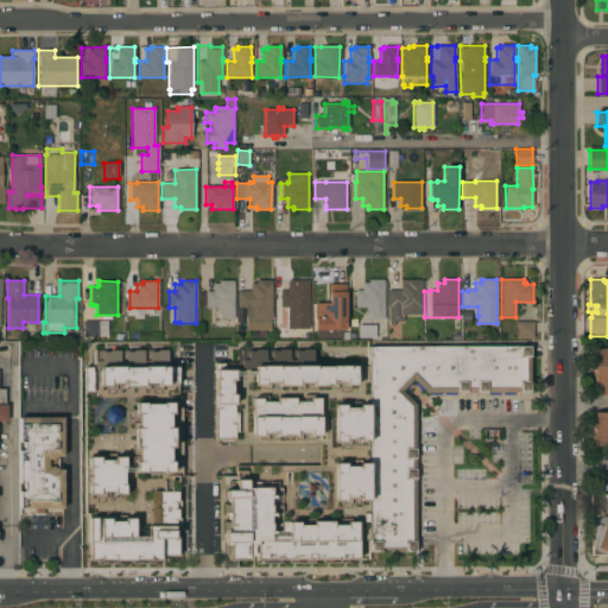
[(234,320),(233,320),(233,327),(227,327),(227,318),(220,318),(220,311),(219,311),(219,310),(216,310),(216,308),(206,308),(206,291),(213,291),(213,284),(219,284),(219,280),(234,280),(234,320)]
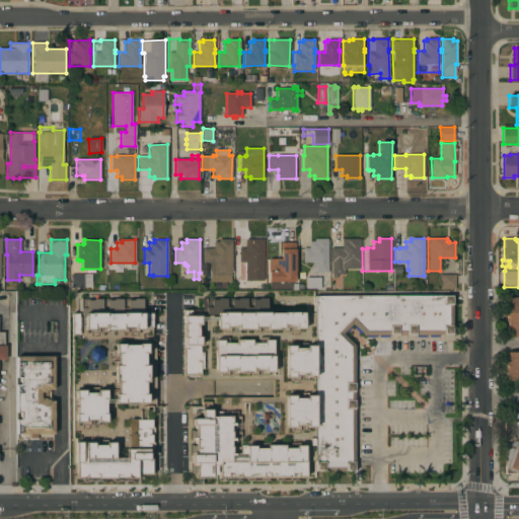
[(232,273),(231,273),(231,282),(210,282),(210,263),(203,263),(203,248),(213,248),(213,241),(219,241),(219,239),(232,239),(232,273)]
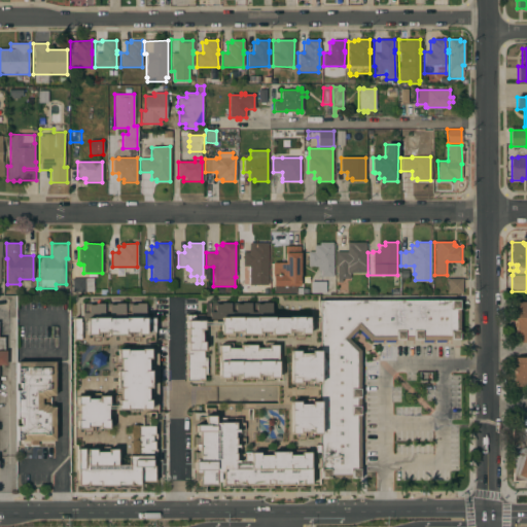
[(243,267),(243,252),(249,252),(249,245),(254,245),(254,243),(268,243),(268,267),(243,267)]
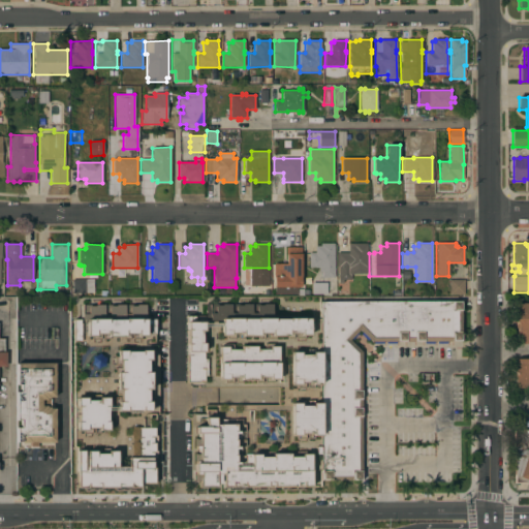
[(334,293),(312,294),(312,283),(327,283),(327,278),(321,278),(321,272),(319,272),(319,268),(309,268),(309,253),(315,253),(315,246),(320,246),(320,244),(334,244),(334,293)]
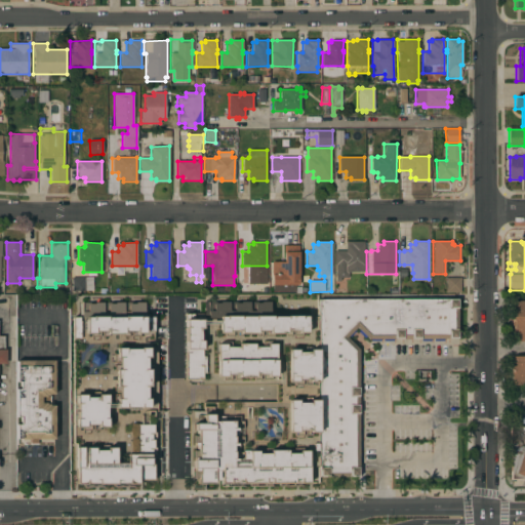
[(334,251),(346,250),(346,242),(364,242),(364,249),(365,249),(365,264),(364,264),(364,272),(349,272),(349,278),(340,278),(340,281),(336,281),(336,271),(334,271),(334,251)]
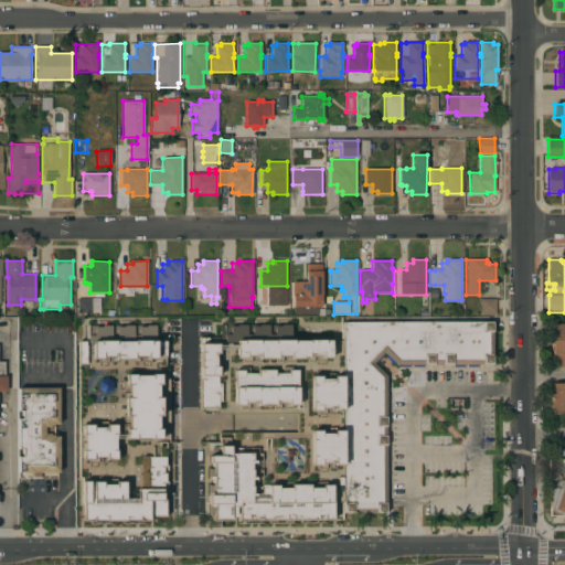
[(321,307),(292,307),(292,281),(306,281),(306,264),(321,264),(321,307)]
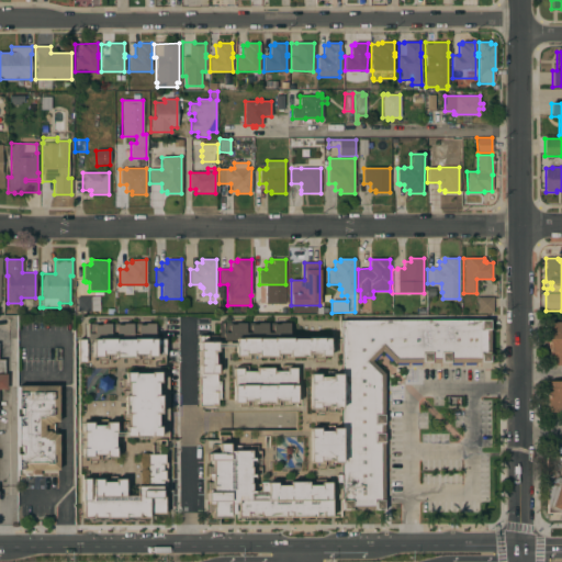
[(99,296),(100,311),(78,312),(77,296),(99,296)]
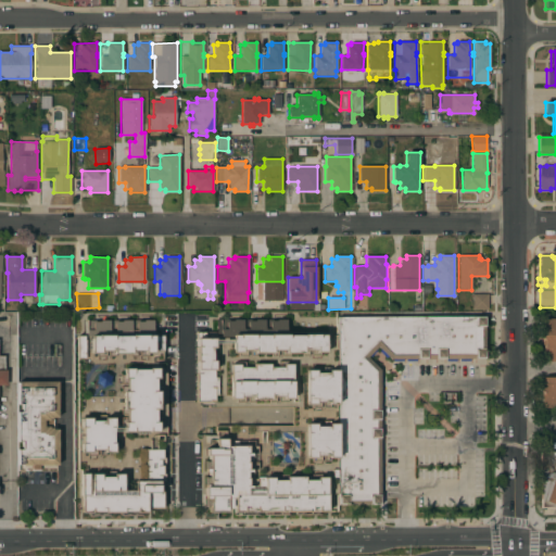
[(488,294),(488,310),(472,310),(472,294),(488,294)]
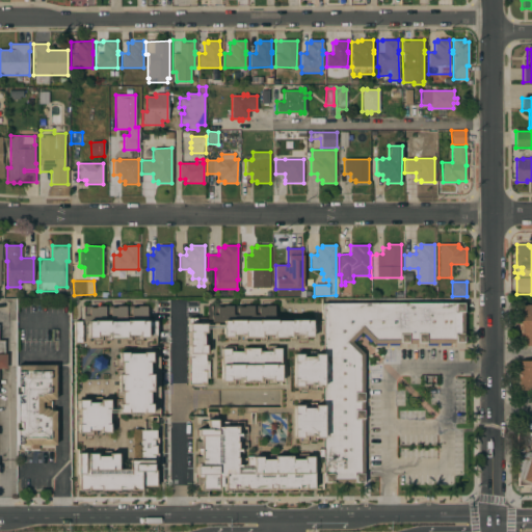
[(322,303),(463,302),(463,345),(374,345),(362,334),(352,342),(364,354),(364,486),(322,485),(322,303)]
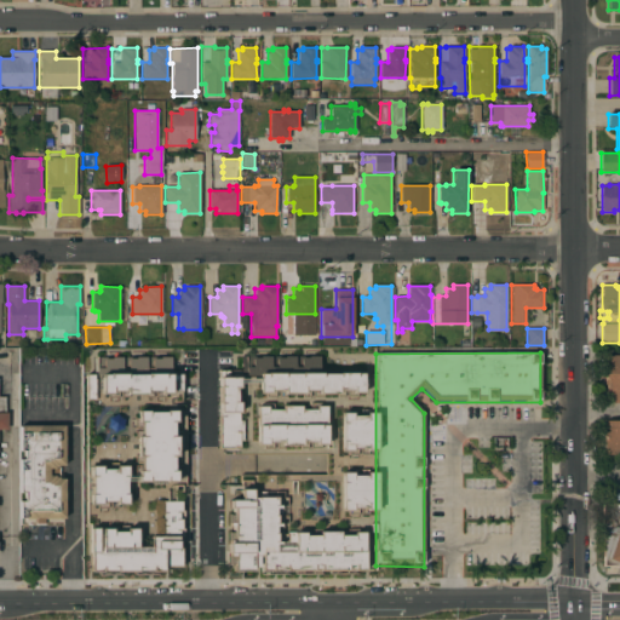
[(619,355),(619,403),(607,403),(607,391),(606,391),(606,385),(604,385),(604,363),(606,363),(606,356),(619,355)]
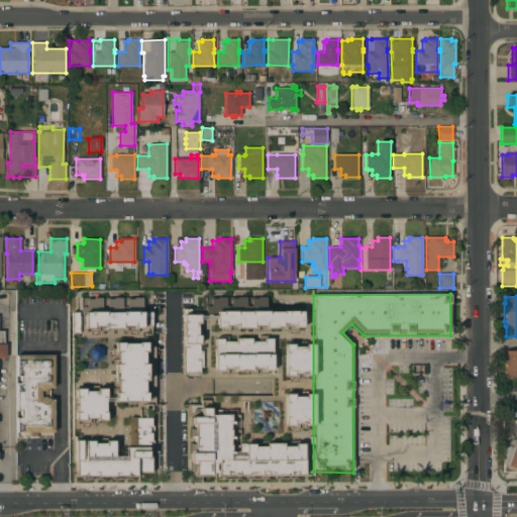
[(111,312),(150,313),(150,331),(107,330),(107,334),(92,333),(92,330),(88,330),(88,334),(72,334),(72,312),(91,312),(91,311),(111,312)]
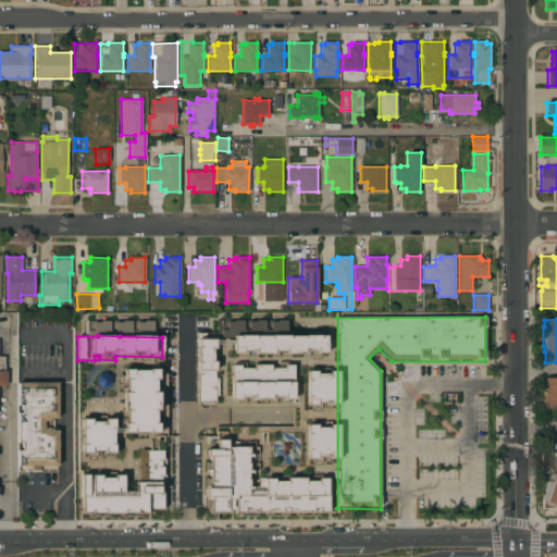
[(232,336),(325,336),(325,356),(232,356),(232,336)]
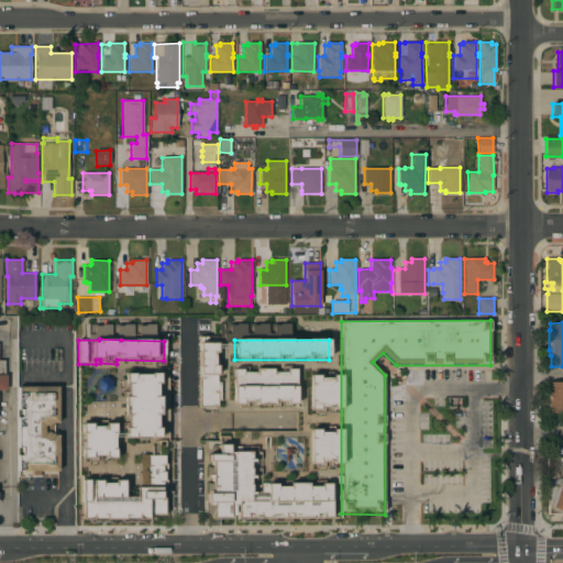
[(199,343),(217,343),(217,345),(220,345),(220,361),(222,361),(222,370),(217,370),(217,382),(219,382),(219,400),(217,400),(217,408),(198,408),(199,343)]
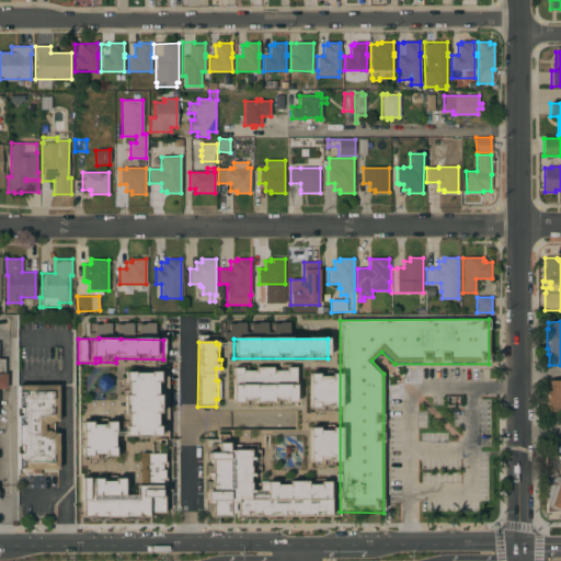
[(231,404),(231,367),(242,367),(242,370),(254,370),(254,367),(272,367),(272,370),(284,370),(284,367),(293,368),(293,405),(231,404)]
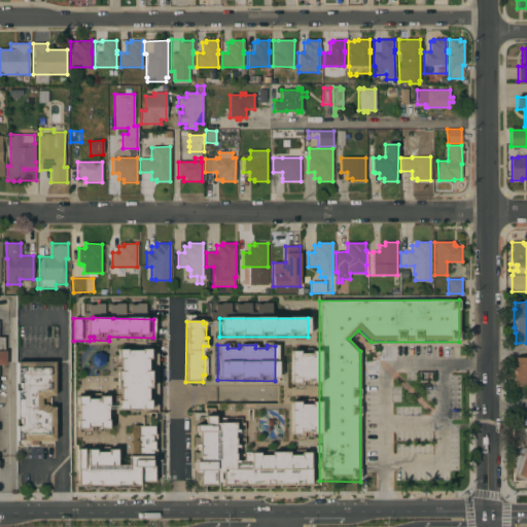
[(147,369),(143,369),(143,372),(149,372),(149,385),(151,385),(151,410),(125,410),(125,408),(116,408),(116,401),(121,401),(121,399),(119,399),(119,389),(116,389),(116,380),(116,371),(121,371),(121,369),(119,369),(119,360),(116,359),(116,350),(123,350),(123,351),(140,351),(140,349),(148,349),(148,356),(143,356),(143,359),(147,359),(147,369)]
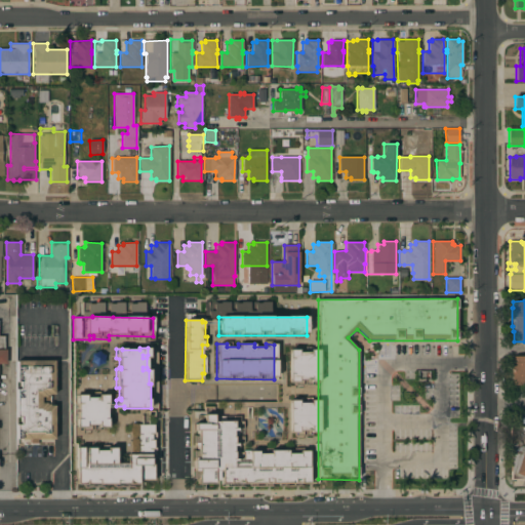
[(288,350),(298,350),(298,353),(308,353),(308,350),(318,351),(317,385),(309,385),(309,381),(298,380),(298,384),(287,384),(288,350)]
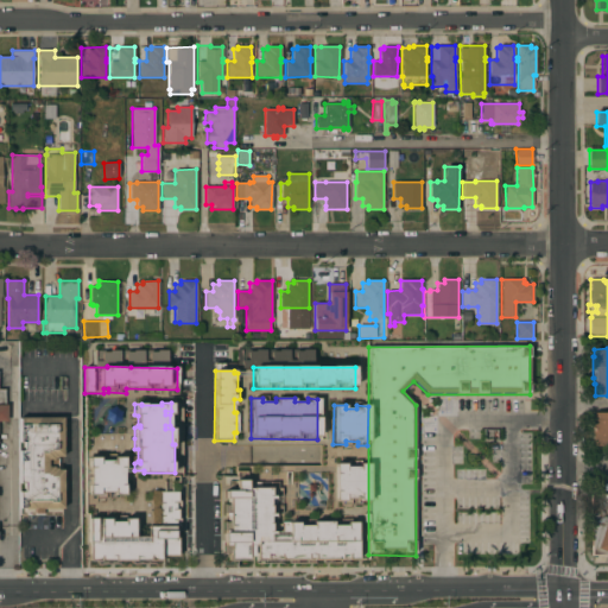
[(607,447),(593,447),(593,439),(593,419),(593,413),(607,413),(607,447)]
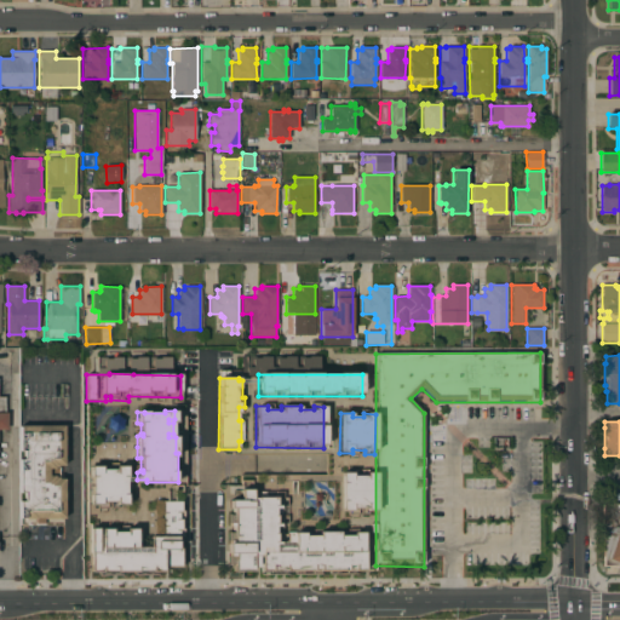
[(64,425),(64,465),(58,465),(58,468),(55,468),(55,469),(49,469),(49,476),(55,476),(55,477),(57,477),(57,478),(64,478),(64,520),(44,520),(44,518),(36,518),(36,520),(24,520),(24,518),(19,518),(19,501),(24,501),(24,493),(19,493),(19,459),(24,459),(24,451),(19,451),(19,425),(64,425)]
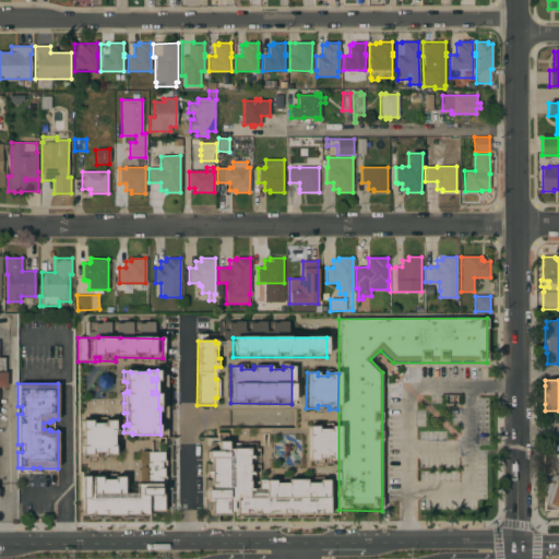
[(113,459),(99,459),(99,458),(92,458),(92,455),(82,455),(81,420),(91,420),(91,424),(104,424),(104,420),(113,420),(113,459)]
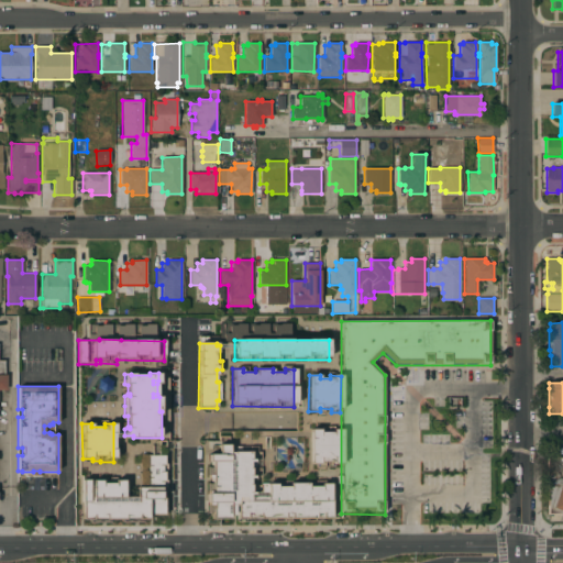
[(309,429),(319,429),(319,432),(331,432),(331,429),(341,429),(341,465),(333,465),(333,467),(327,467),(327,463),(320,462),(320,466),(309,466),(309,429)]
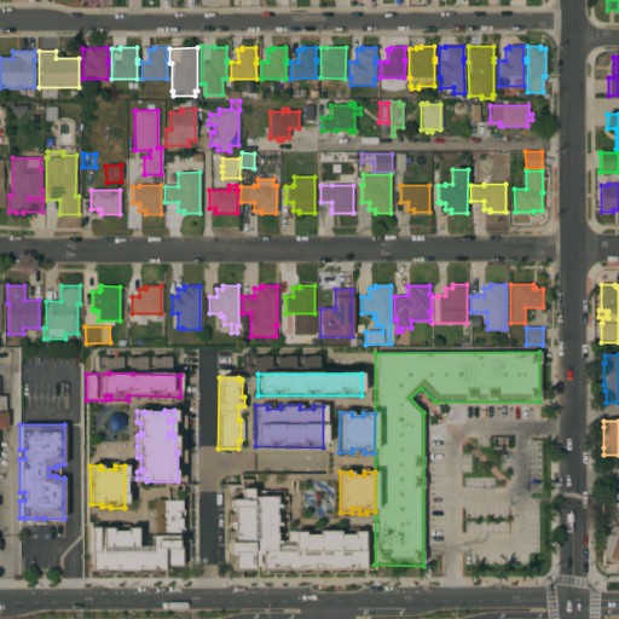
[(364,572),(232,572),(232,556),(227,556),(227,542),(231,542),(231,526),(227,526),(227,498),(237,498),(237,490),(252,490),(252,497),(288,497),(288,531),(363,531),(363,551),(364,551),(364,572)]
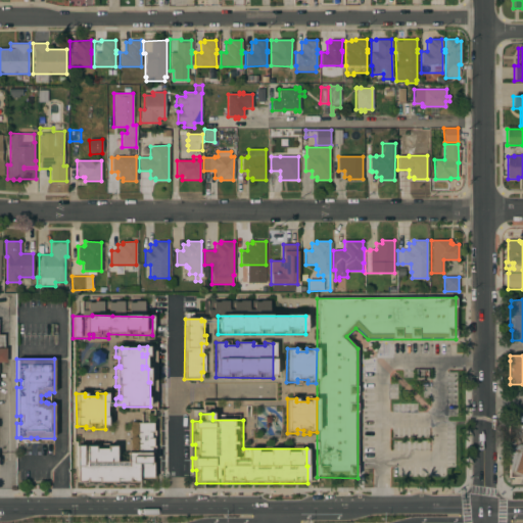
[(153,423),(153,433),(151,433),(151,437),(152,437),(153,453),(137,453),(137,423),(153,423)]
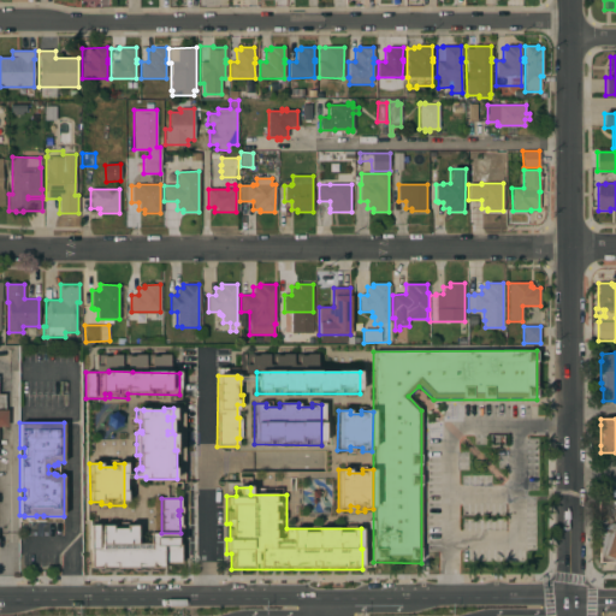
[(598,501),(615,501),(615,563),(598,563),(598,501)]
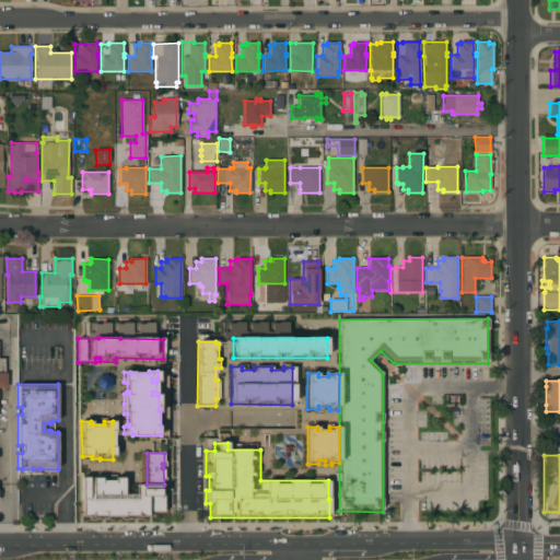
[(111,514),(97,514),(97,513),(82,513),(81,477),(89,477),(89,480),(91,480),(91,477),(102,477),(102,480),(113,480),(113,477),(123,477),(123,494),(135,494),(135,487),(161,486),(161,496),(164,496),(164,515),(148,515),(148,512),(136,513),(136,514),(111,514)]
